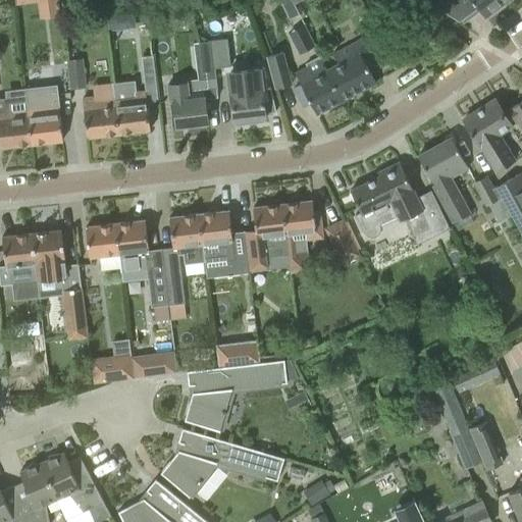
[(13,0),(14,3),(35,1),(37,17),(57,15),(55,0),(13,0)]
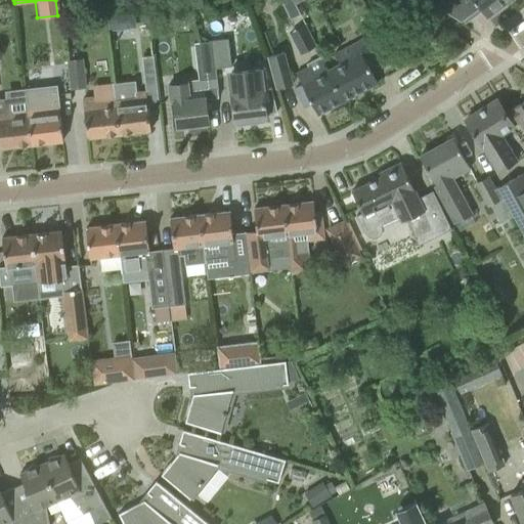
[(160,0),(144,0),(148,11),(162,6),(160,0)]
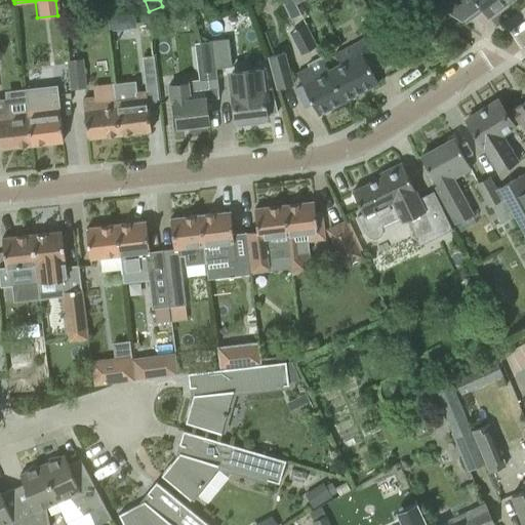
[(292,0),(281,0),(290,19),(299,14),(294,4),(292,0)]
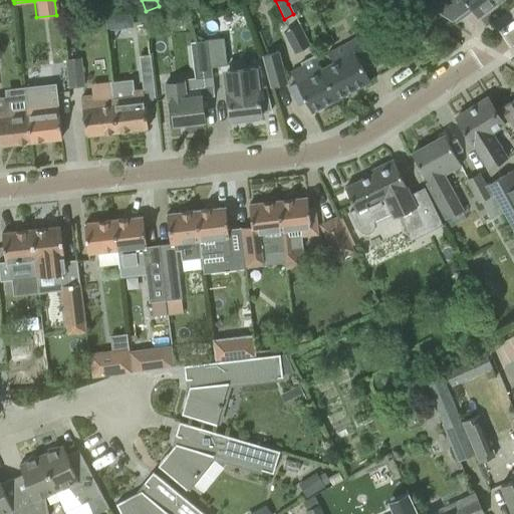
[(477,17),(496,4),(492,0),(419,0),(419,1),(452,21),(470,8),(477,17)]
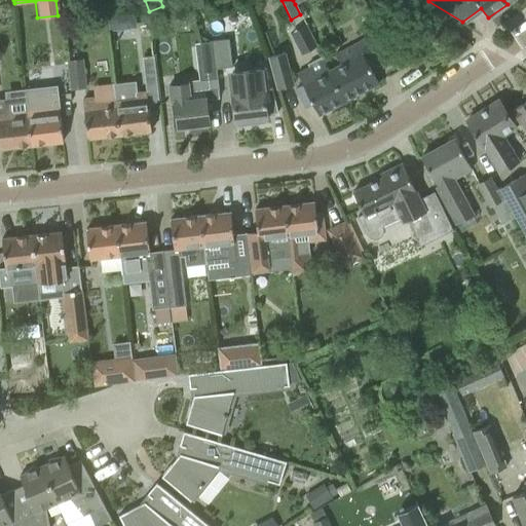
[(397,15),(385,22),(389,30),(401,24),(397,15)]
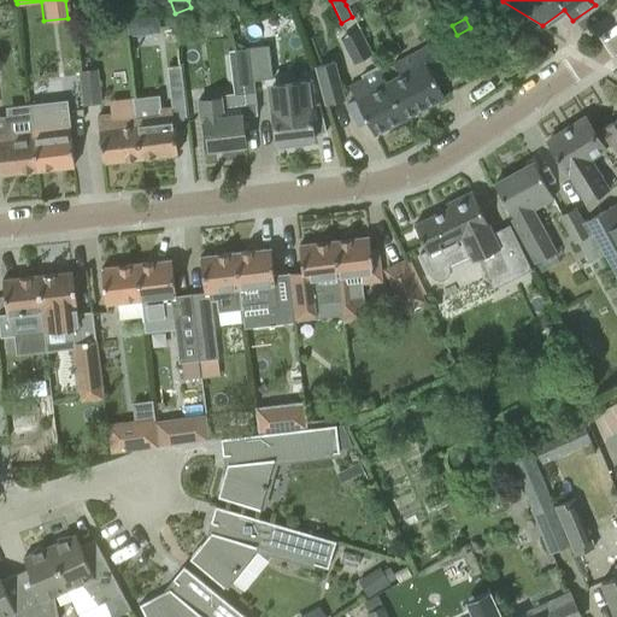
[(248,48),(252,81),(271,78),(268,46),(248,48)]
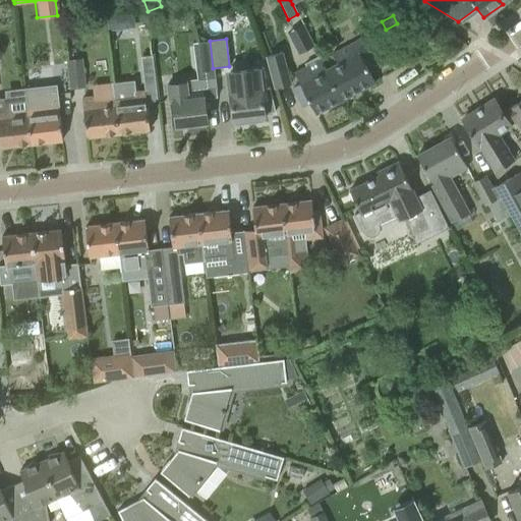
[(338,65),(325,72),(340,101),(374,82),(367,70),(377,65),(363,40),(354,45),(342,51),(333,56),(338,65)]
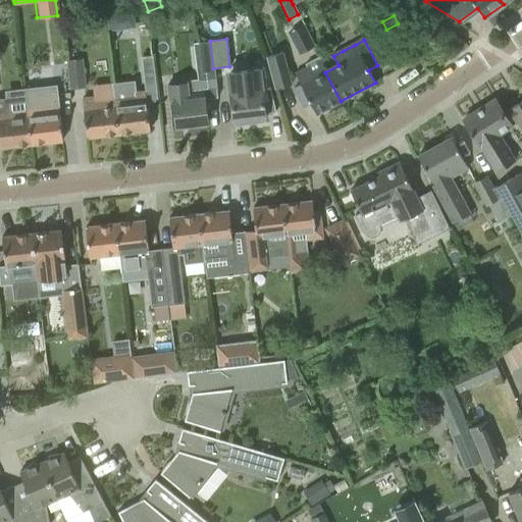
[(213,68),(210,41),(194,43),(198,80),(200,80),(214,77),(213,68)]
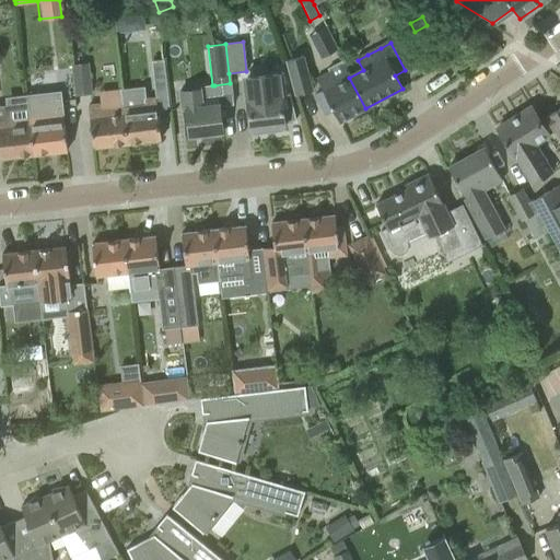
[(284,61),(294,95),(312,91),(302,56),(284,61)]
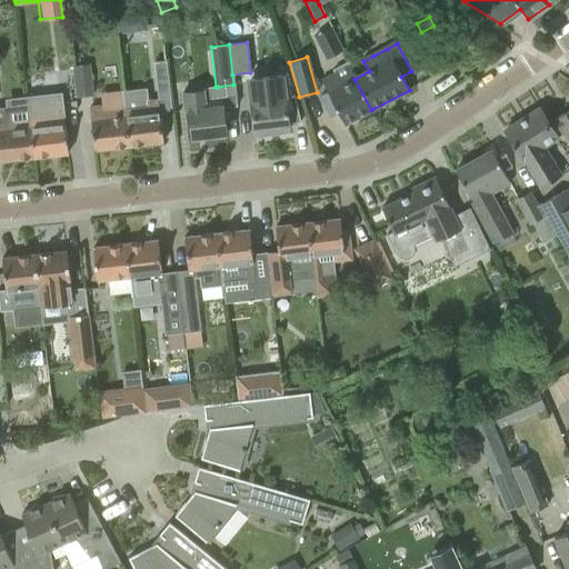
[(153,63),(157,95),(170,93),(166,61),(153,63)]
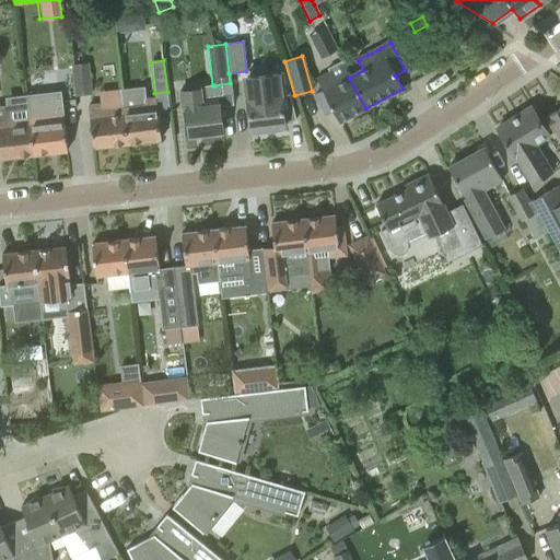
[(365,108),(349,78),(340,61),(327,69),(328,72),(315,79),(323,91),(314,95),(325,115),(333,111),(339,123),(365,108)]
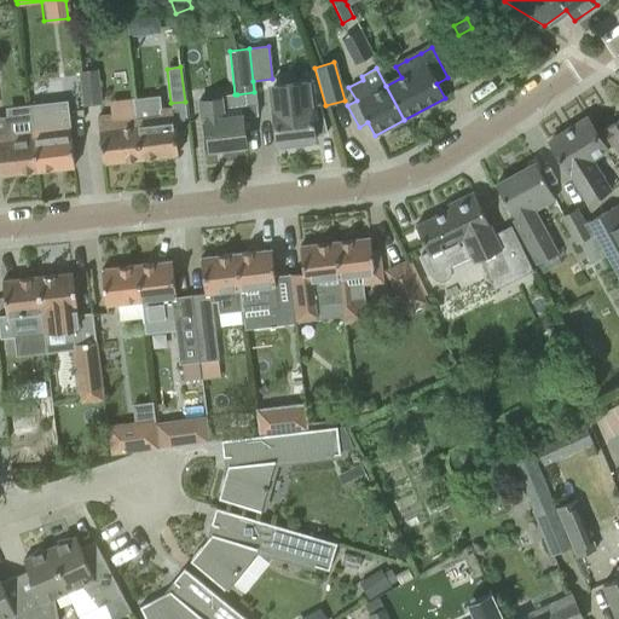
[(77,73),(84,106),(102,104),(97,69),(77,73)]
